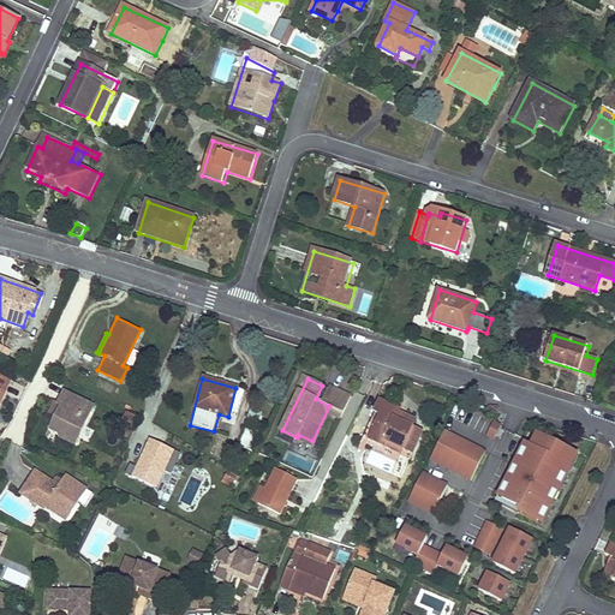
[(94,404),(64,389),(58,402),(61,404),(57,415),(51,428),(60,433),(59,434),(75,442),(94,404)]
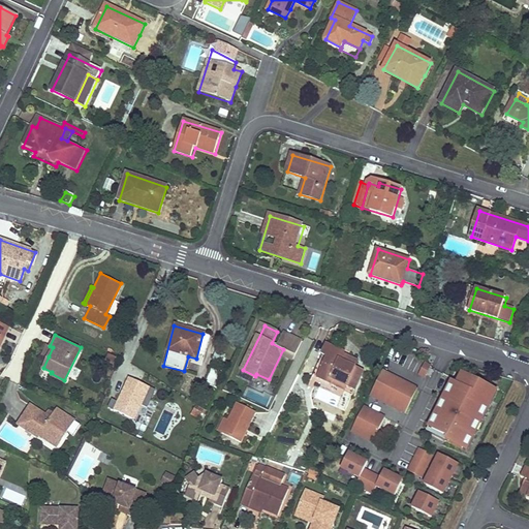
[(50,346),(45,344),(41,353),(49,356),(53,347),(50,346)]
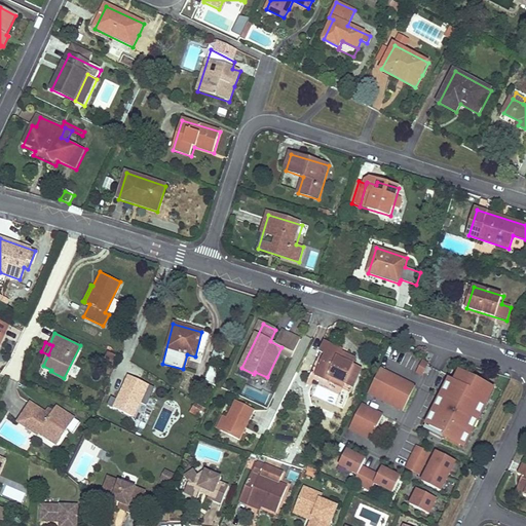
[(350,393),(355,381),(362,370),(340,360),(343,352),(325,344),(309,379),(341,392),(343,389),(350,393)]
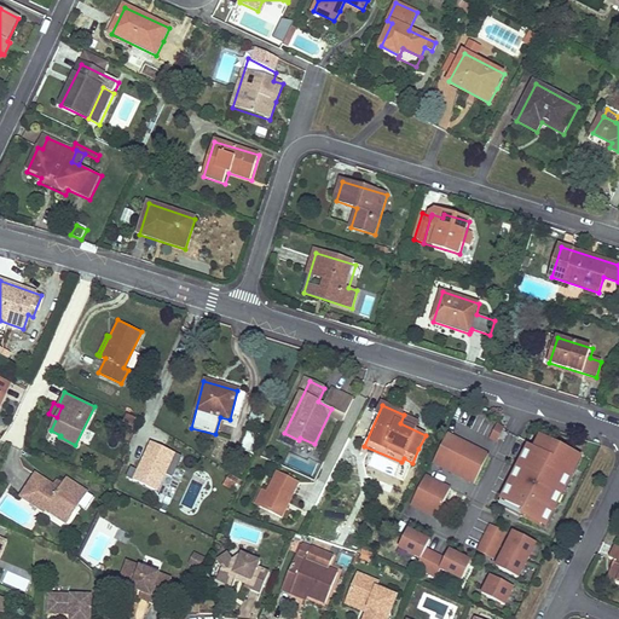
[(137,416),(127,411),(120,426),(129,431),(137,416)]
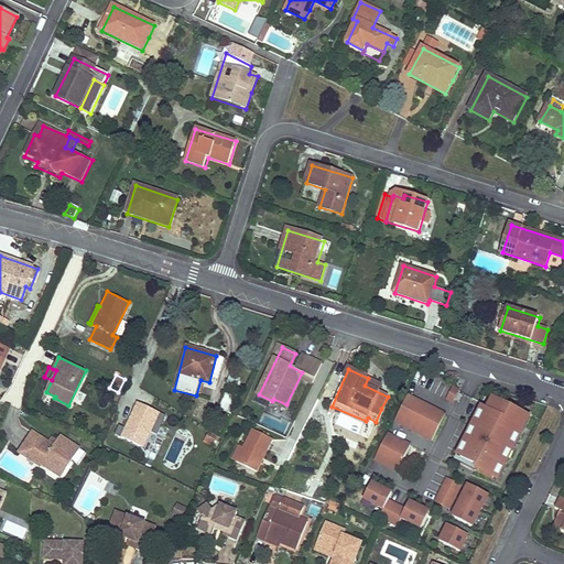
[(449,388),(445,400),(454,404),(458,391),(449,388)]
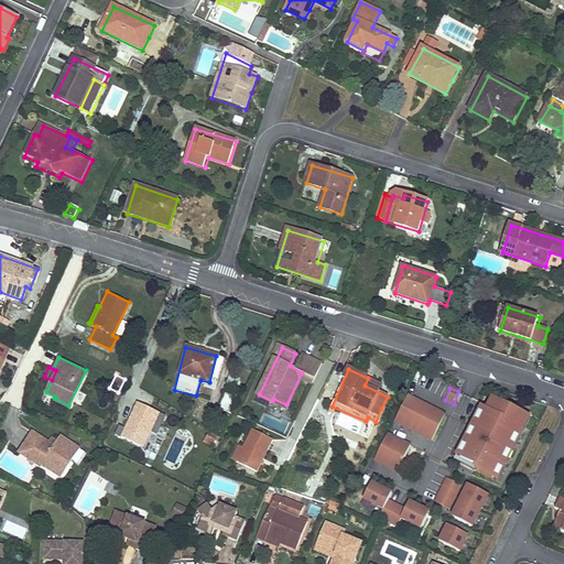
[(221,396),(220,410),(230,411),(231,397),(221,396)]
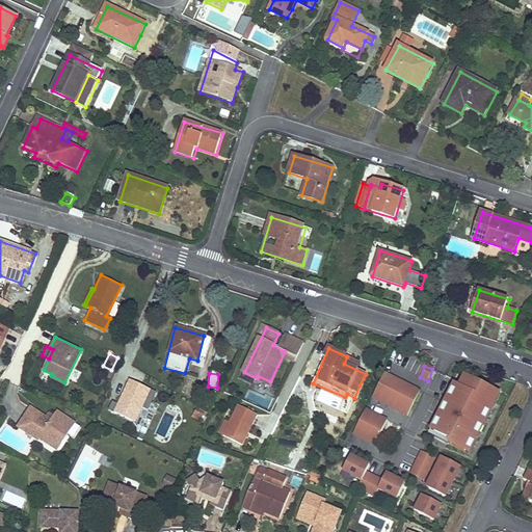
[(471,457),(500,394),(461,376),(456,386),(451,383),(426,437),(471,457)]
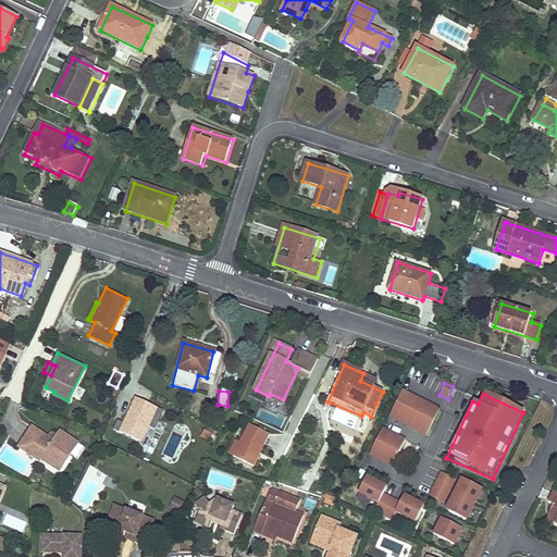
[(143,444),(148,429),(155,431),(162,410),(133,398),(119,435),(143,444)]
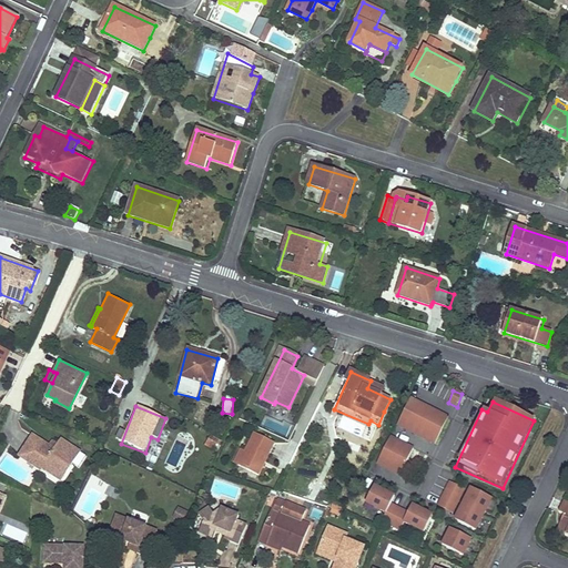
[(454,452),(459,437),(464,423),(438,415),(428,443),(454,452)]
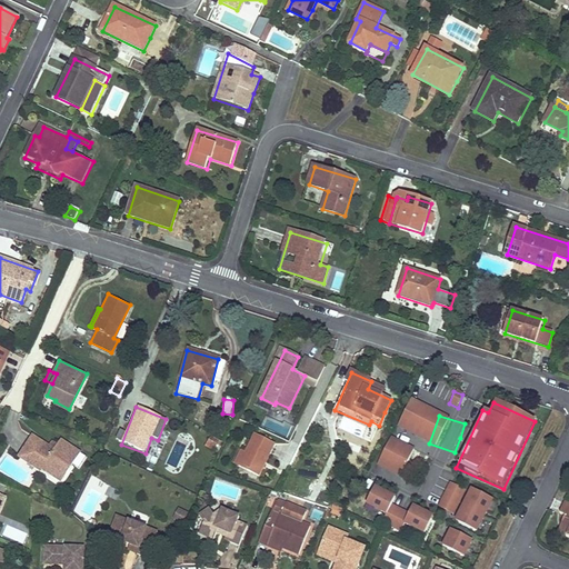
[(383,446),(389,449),(396,452),(399,447),(402,432),(397,429),(389,442),(386,441),(383,446)]
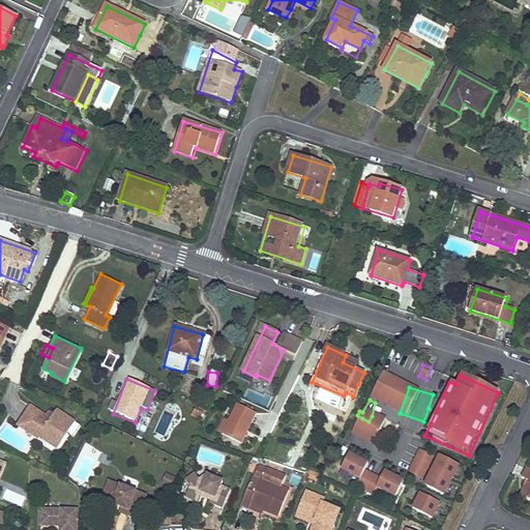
[(258,412),(239,403),(231,420),(225,433),(242,442),(258,412)]
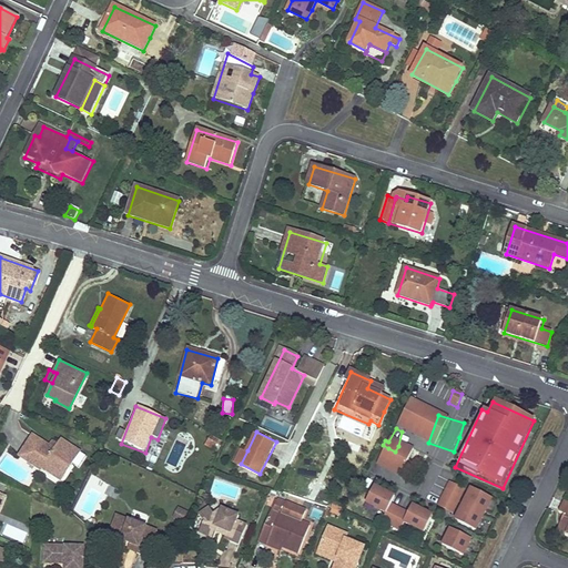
[(49,449),(33,438),(18,458),(40,474),(41,472),(44,467),(61,480),(79,457),(61,444),(58,449),(54,454),(49,449)]
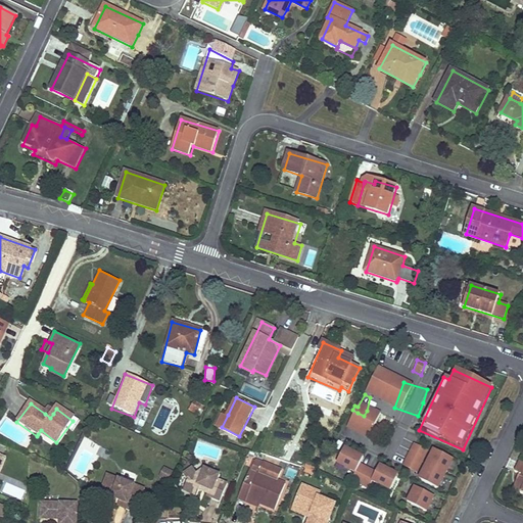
[(228,415),(224,413),(218,425),(222,427),(228,415)]
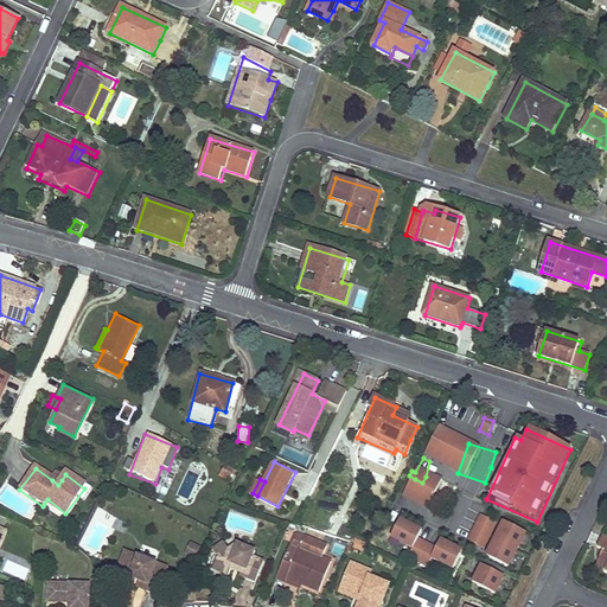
[(65,513),(48,499),(44,504),(62,518),(65,513)]
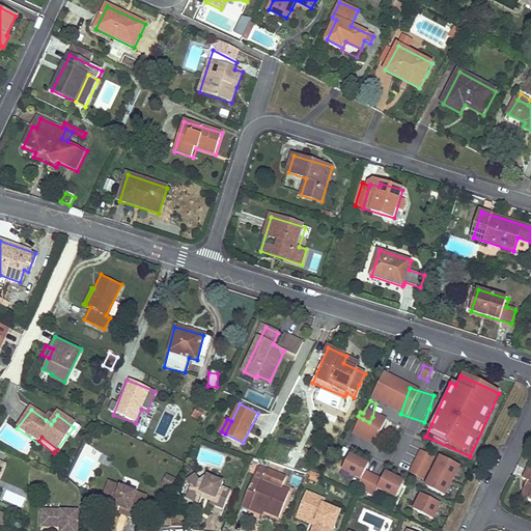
[(408,473),(424,480),(435,457),(418,450),(408,473)]
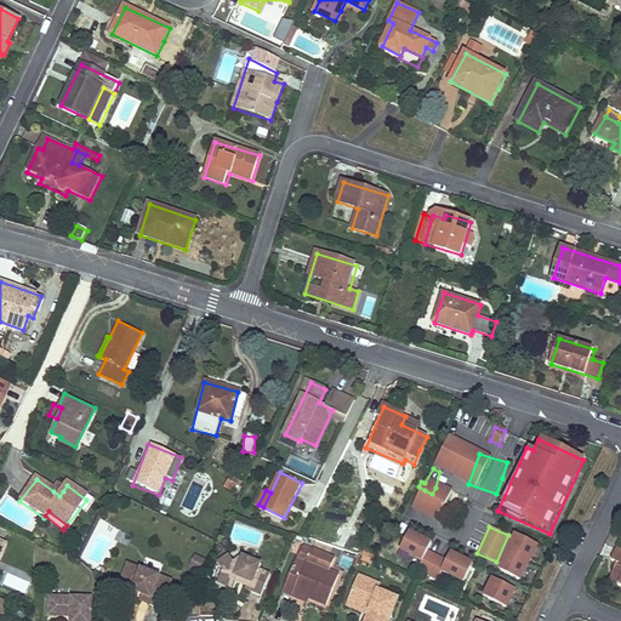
[(440,575),(463,585),(473,563),(448,552),(445,558),(428,551),(432,542),(406,531),(396,557),(439,576),(440,575)]
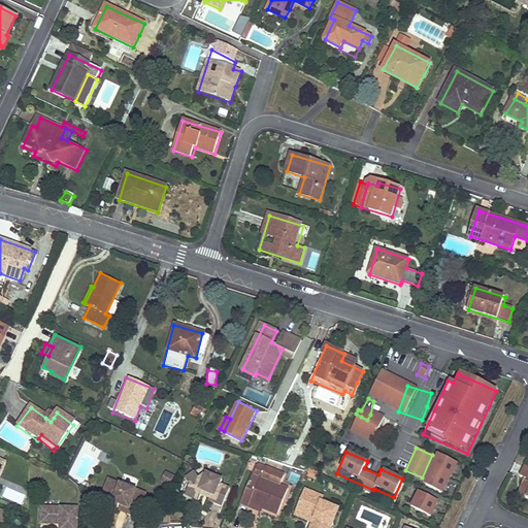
[(435,454),(421,486),(443,496),(458,464),(435,454)]
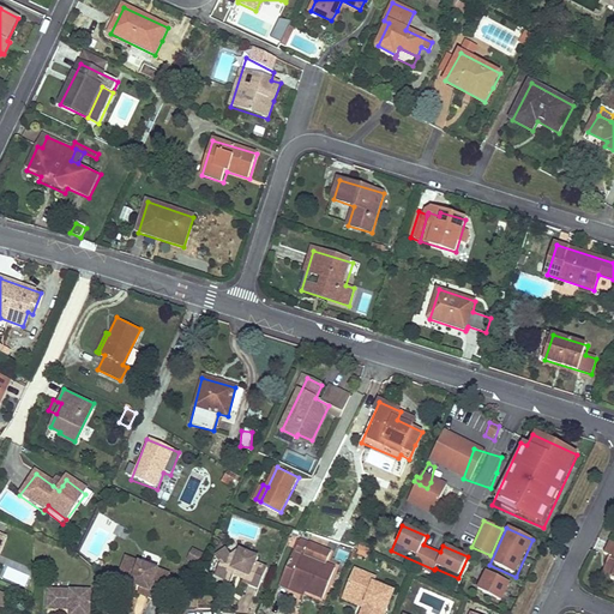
[(301,552),(298,551),(283,585),(293,589),(295,585),(311,591),(327,599),(339,567),(331,564),(336,552),(314,543),(306,540),(301,552)]
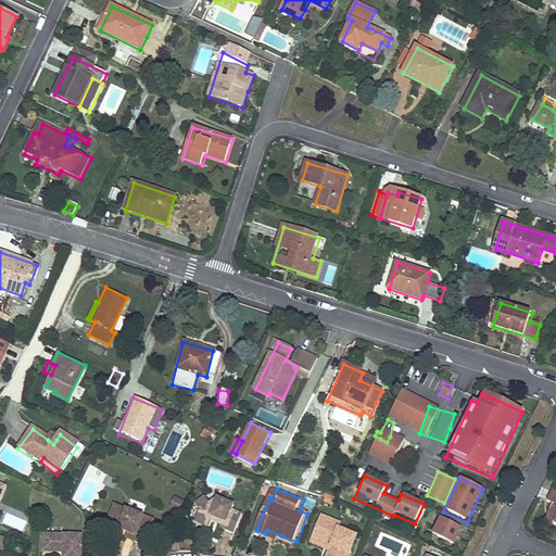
[(206,497),(212,505),(219,500),(214,492),(206,497)]
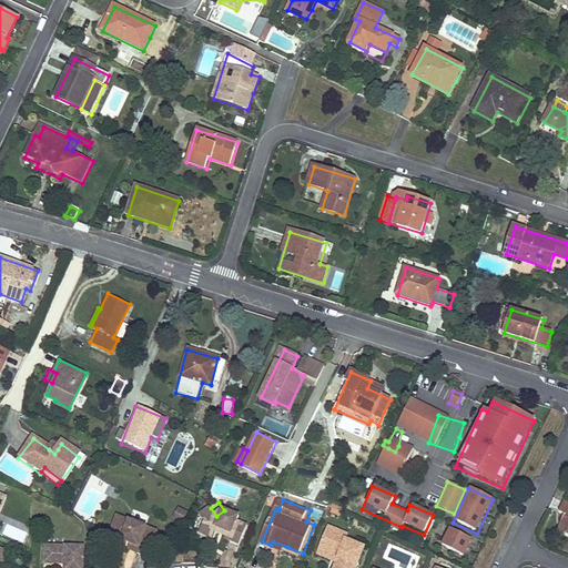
[(211,508),(200,516),(200,517),(205,523),(200,535),(214,541),(217,535),(220,529),(230,534),(227,538),(226,540),(240,546),(249,526),(239,521),(240,516),(224,510),(216,516),(211,508)]
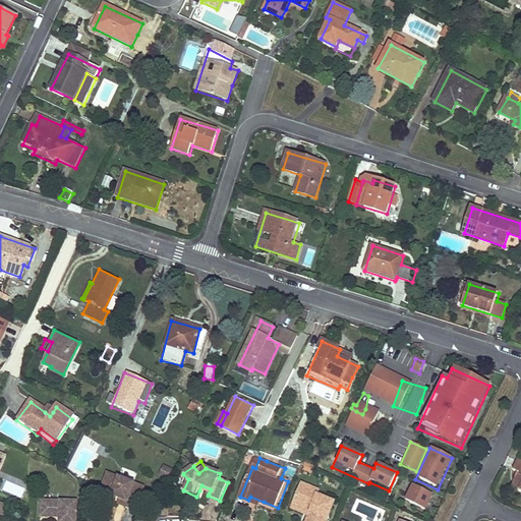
[(145,487),(108,473),(104,484),(111,487),(108,495),(119,499),(127,502),(125,507),(135,511),(145,487)]
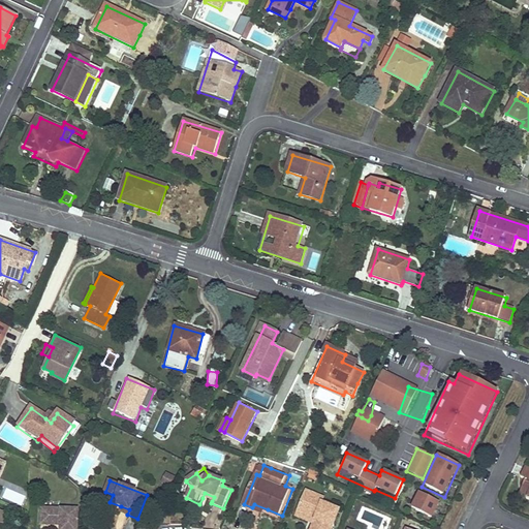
[(186,481),(186,480),(180,496),(186,498),(191,487),(186,481)]
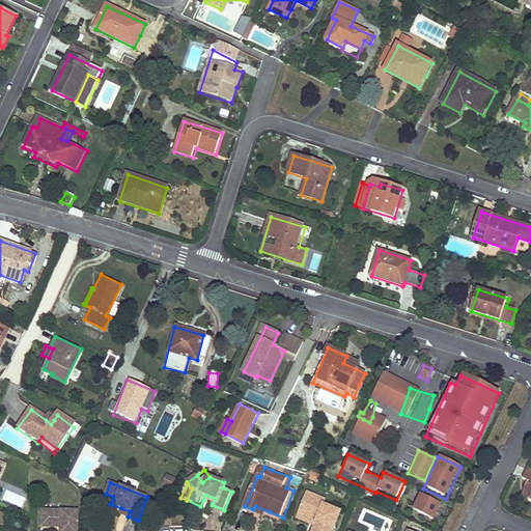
[(329,501),(310,493),(301,514),(319,522),(317,526),(315,530),(336,530),(344,513),(327,506),(329,501)]
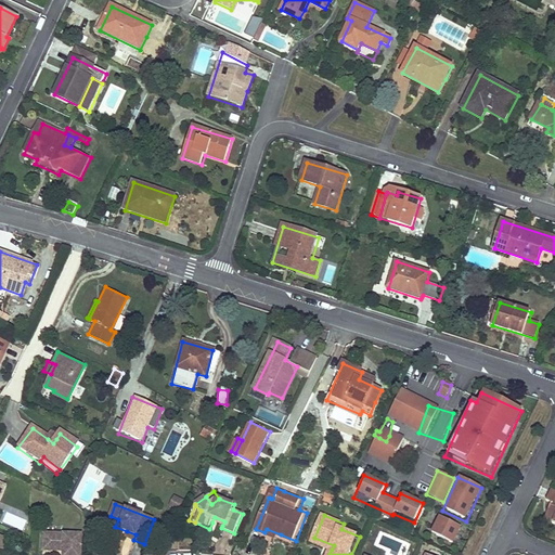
[(118,519),(111,516),(107,524),(115,527),(118,519)]
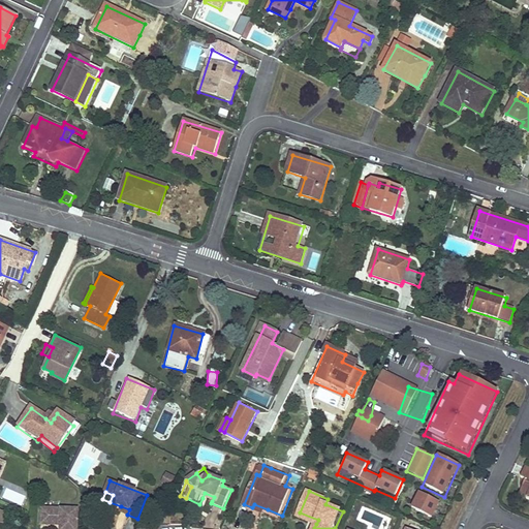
[(205,493),(203,498),(212,501),(214,497),(205,493)]
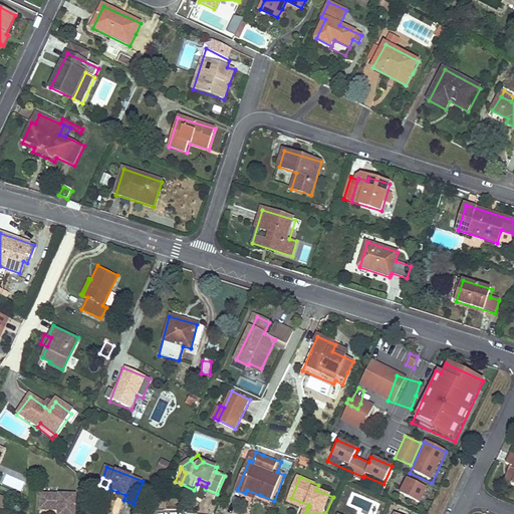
[(406,479),(398,496),(420,505),(428,489),(406,479)]
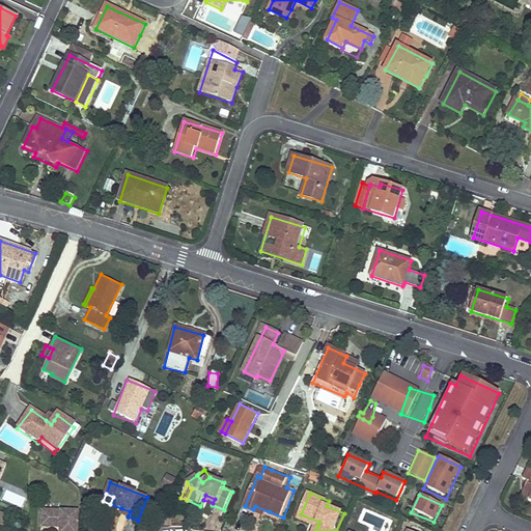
[(269,511),(255,506),(253,509),(268,514),(269,511)]
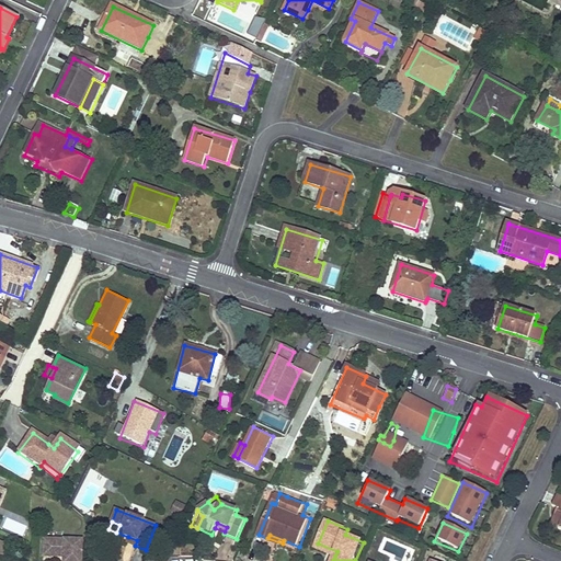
[(137,540),(128,537),(126,542),(135,546),(137,540)]
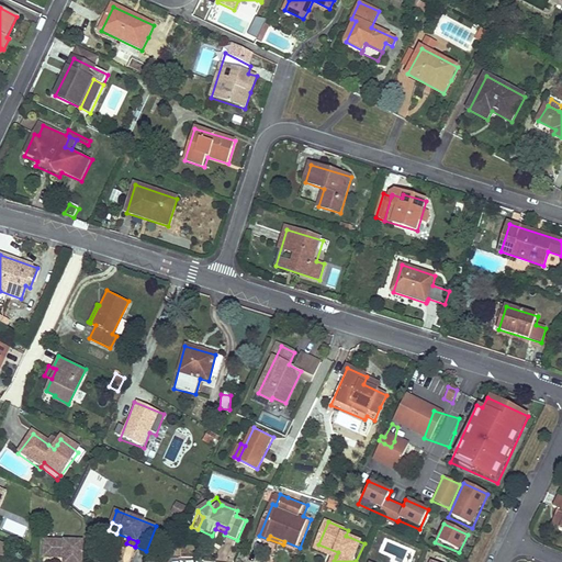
[(82,561),(83,541),(45,540),(45,559),(65,559),(64,561),(82,561)]
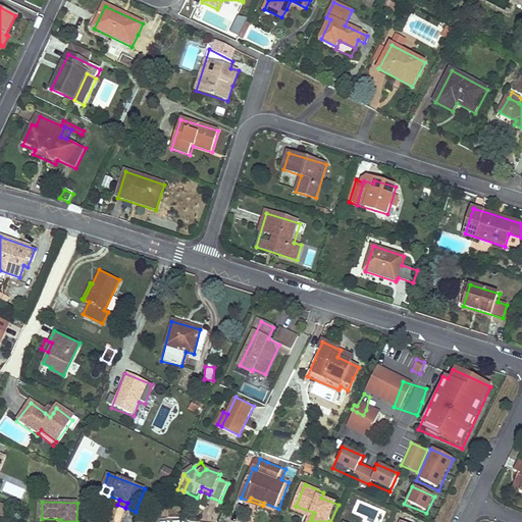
[(314,513),(296,506),(295,510),(312,517),(314,513)]
